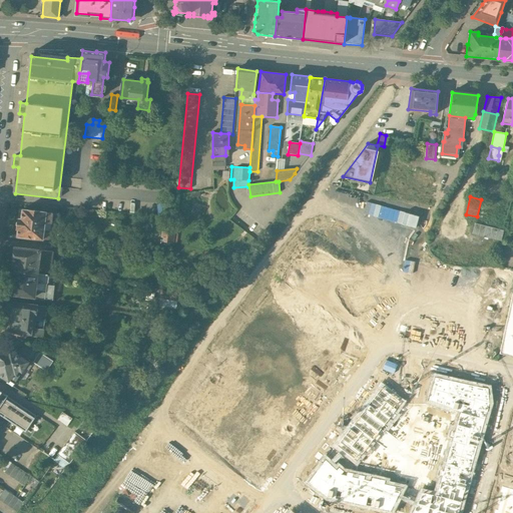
[(46,212),(22,209),(21,218),(18,218),(17,228),(18,228),(17,236),(43,238),(44,229),(45,222),(46,212)]
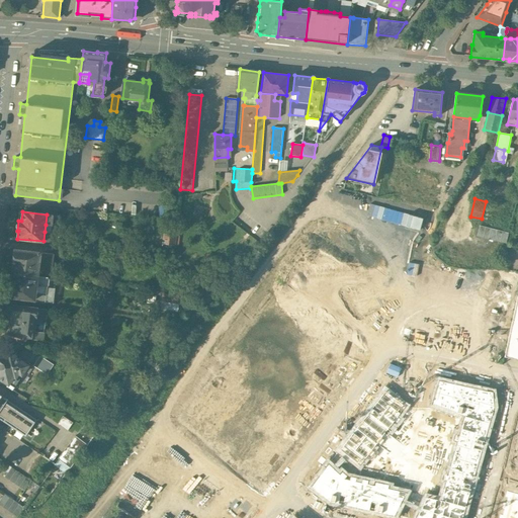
[(401,225),(419,229),(422,217),(404,212),(401,225)]
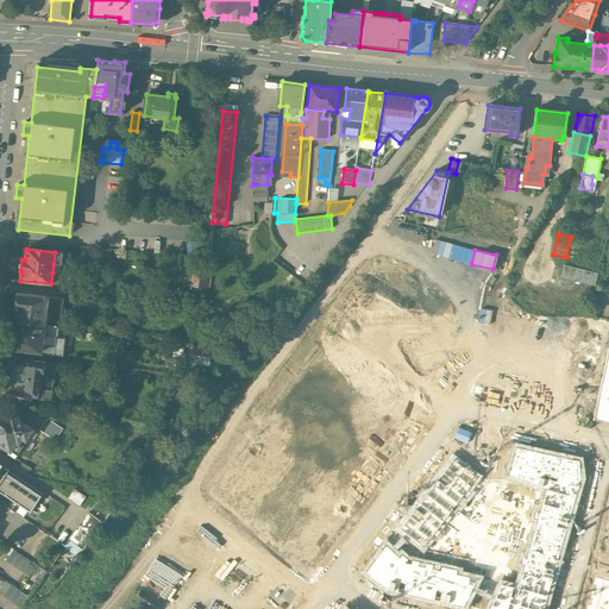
[(598,274),(564,265),(562,278),(595,287),(598,274)]
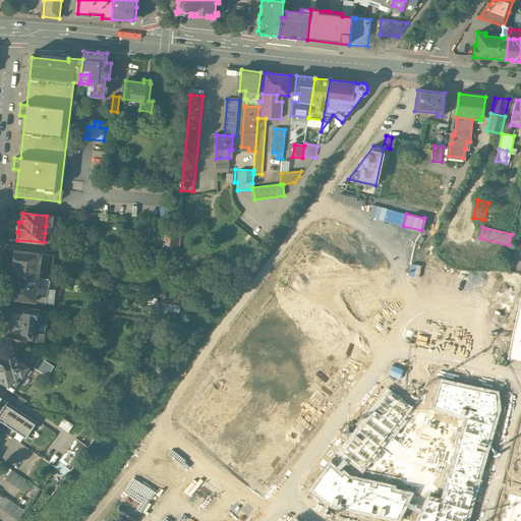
[(176,237),(167,236),(166,245),(175,246),(176,237)]
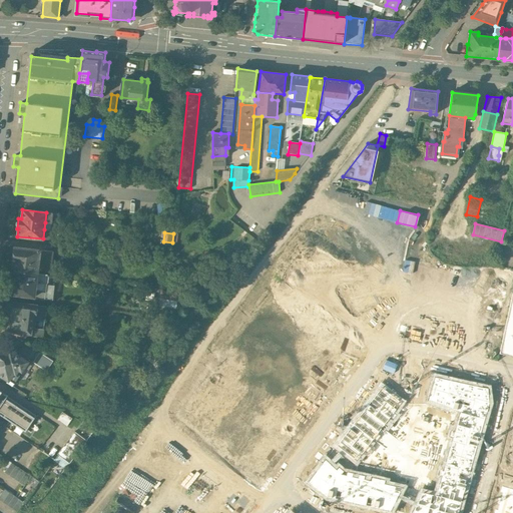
[(40,249),(15,247),(13,261),(14,261),(13,270),(37,273),(39,250),(40,249)]
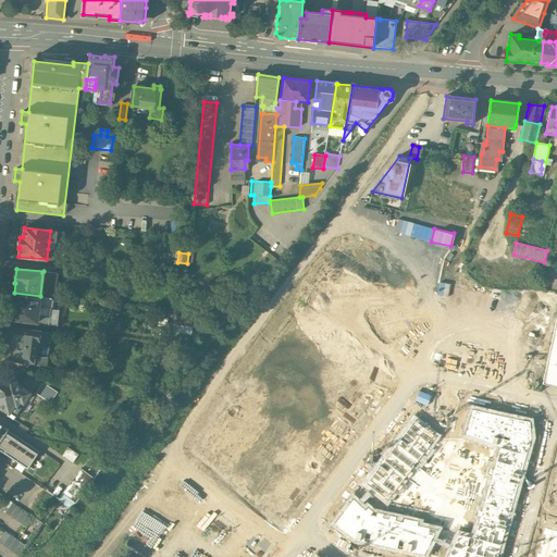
[(58,273),(47,271),(46,272),(42,272),(40,296),(51,297),(56,297),(58,273)]
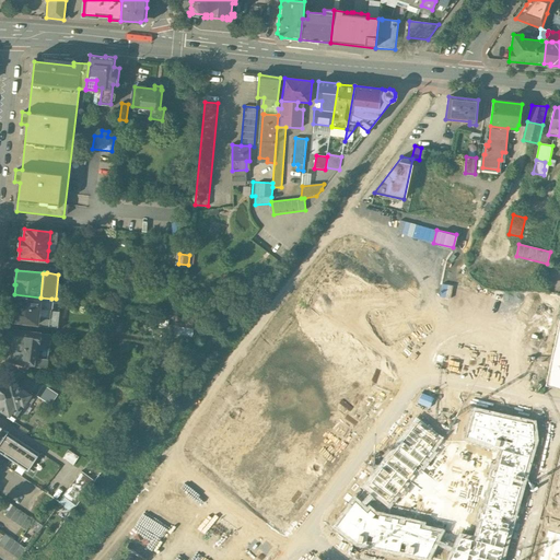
[(41,298),(14,294),(13,305),(12,305),(10,321),(36,324),(37,324),(41,298)]
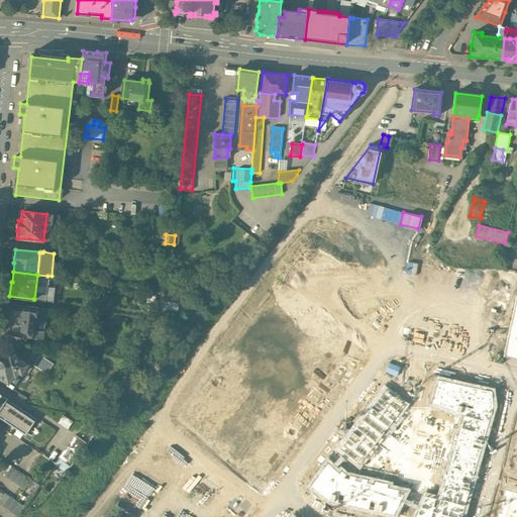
[(47,276),(37,275),(34,299),(33,299),(33,300),(45,301),(46,286),(48,284),(49,279),(47,276)]
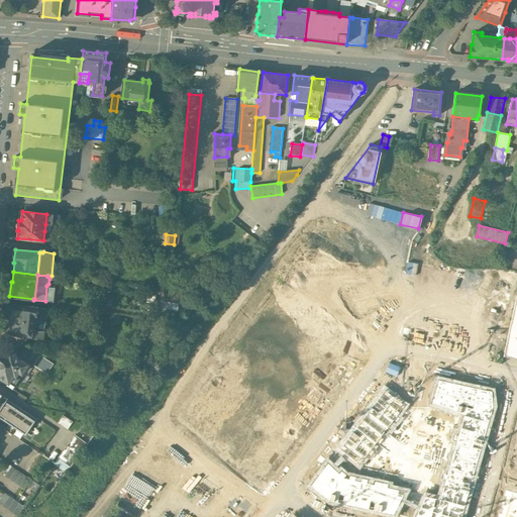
[(169,289),(163,289),(162,301),(179,303),(180,291),(175,290),(169,289)]
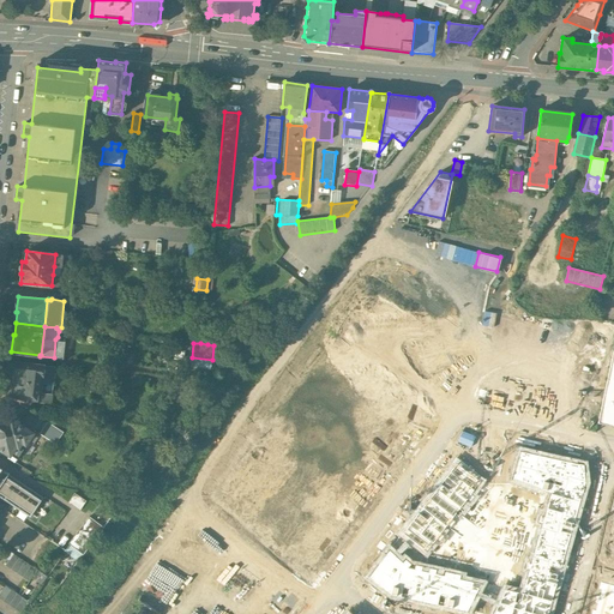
[(613,350),(613,351),(599,423),(613,426),(613,350)]
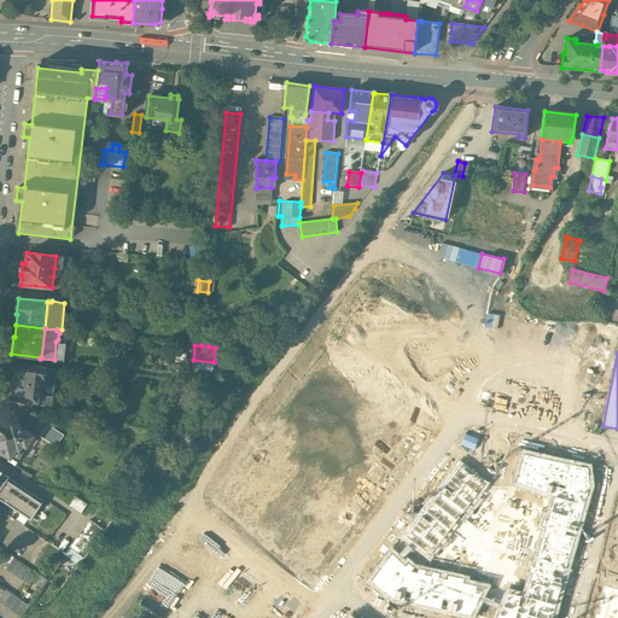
[(46,367),(11,363),(10,375),(9,375),(7,384),(9,384),(7,397),(19,398),(19,400),(38,401),(38,404),(52,406),(53,396),(42,395),(44,385),(54,386),(56,368),(46,368),(46,367)]
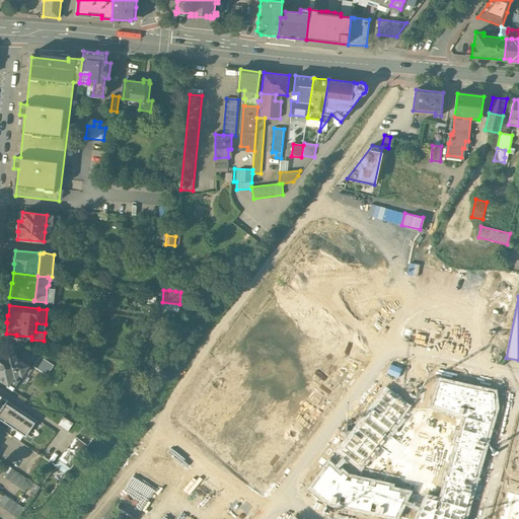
[(124,325),(125,317),(114,315),(112,323),(124,325)]
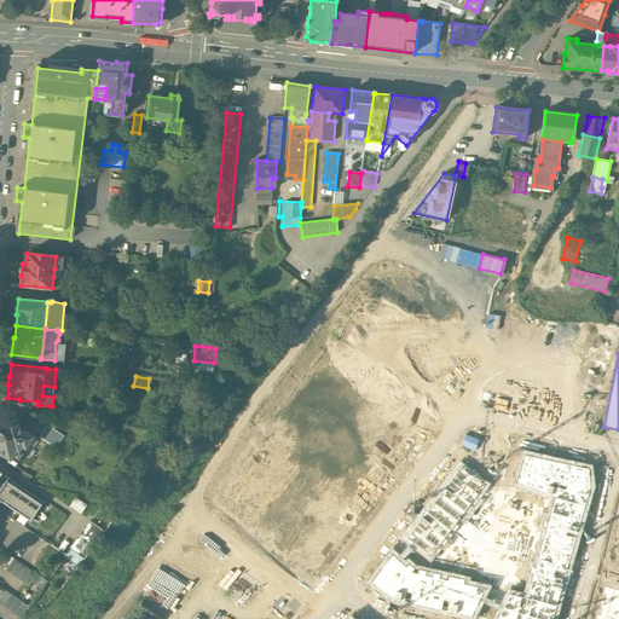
[(10,427),(0,421),(0,452),(1,455),(5,457),(10,458),(10,457),(11,458),(18,463),(24,452),(22,451),(25,446),(27,446),(33,437),(12,422),(10,427)]
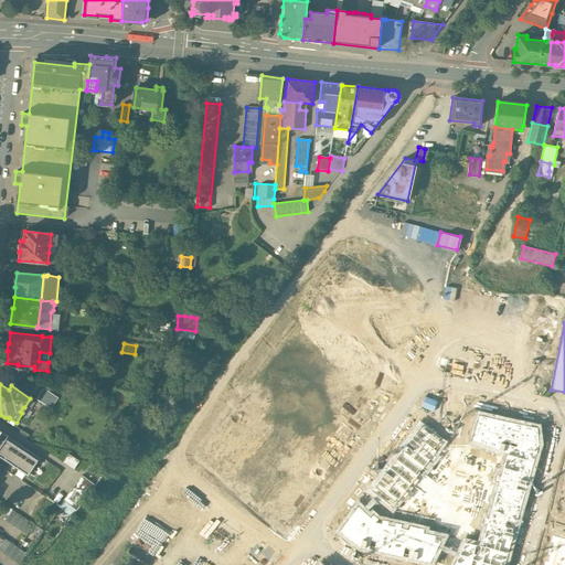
[(57,398),(49,392),(42,401),(51,407),(57,398)]
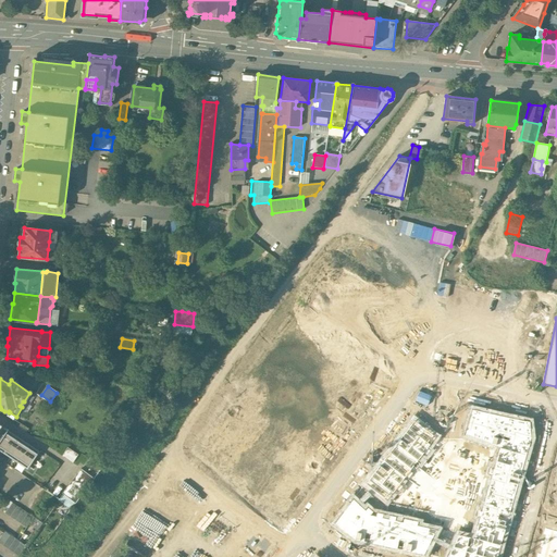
[(473,537),(458,534),(446,556),(496,556),(531,437),(530,421),(472,409),(465,434),(500,446),(494,468),(490,467),(489,473),(492,474),(482,510),(479,509),(477,515),(480,516),(473,537)]
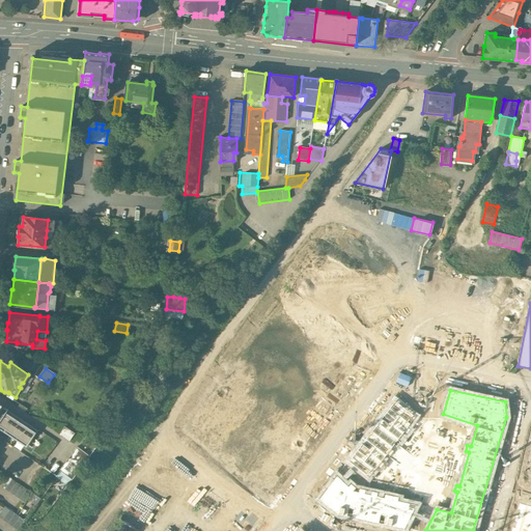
[(415,416),(394,400),(371,430),(348,462),(369,477),(378,466),(380,468),(384,463),(381,462),(387,454),(390,456),(394,451),(390,448),(393,444),(396,446),(400,441),(398,439),(403,431),(407,434),(410,428),(408,426),(415,416)]
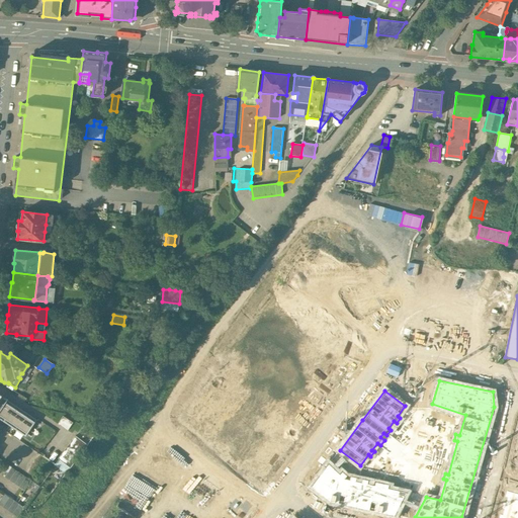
[(37,420),(0,395),(0,419),(26,437),(37,420)]
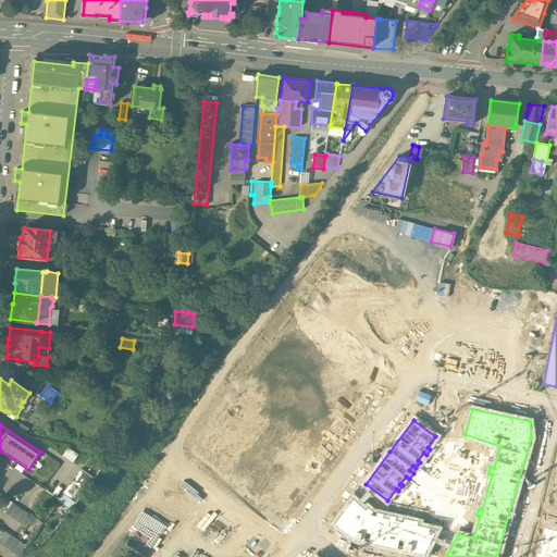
[(61,500),(44,523),(45,523),(41,528),(51,535),(102,468),(93,461),(83,473),(82,472),(69,490),(54,479),(46,491),(61,500)]
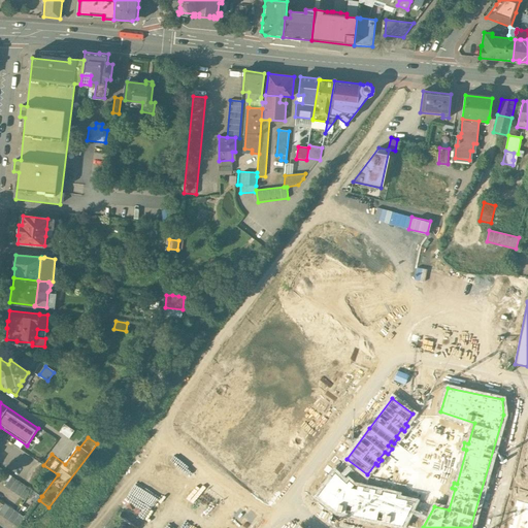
[(248,486),(268,500),(299,457),(279,442),(248,486)]
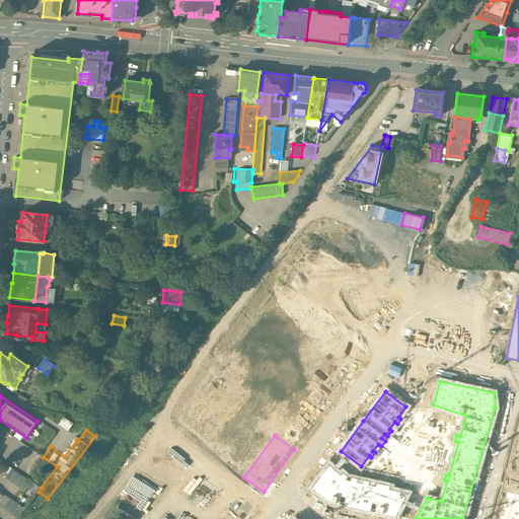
[(130,459),(115,478),(168,518),(174,518),(188,503),(130,459)]
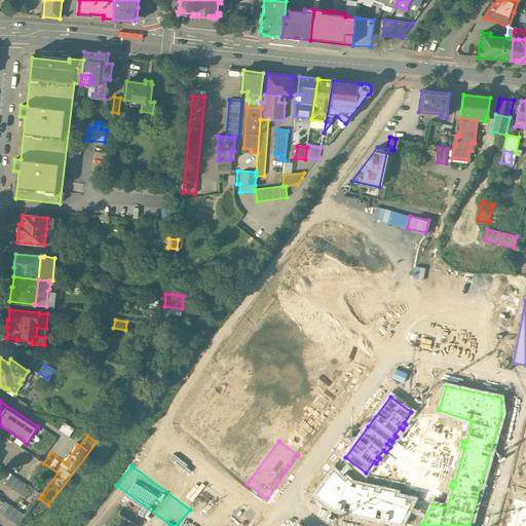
[(334,471),(315,494),(336,510),(400,524),(412,499),(393,495),(395,492),(381,489),(380,492),(373,491),(374,487),(369,486),(368,489),(361,488),(362,485),(357,484),(355,487),(349,486),(352,482),(348,479),(345,481),(334,471)]
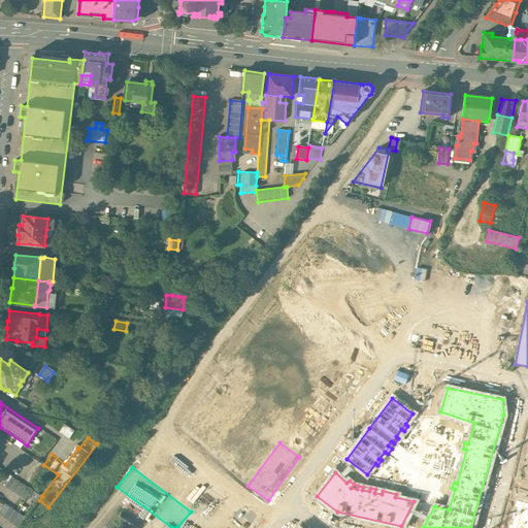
[(32,490),(11,476),(5,487),(25,500),(32,490)]
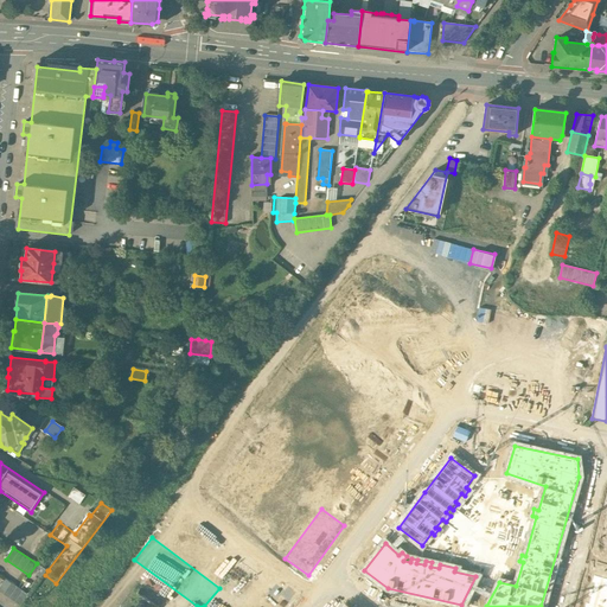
[(29,575),(40,582),(45,575),(45,574),(48,570),(37,563),(29,575)]
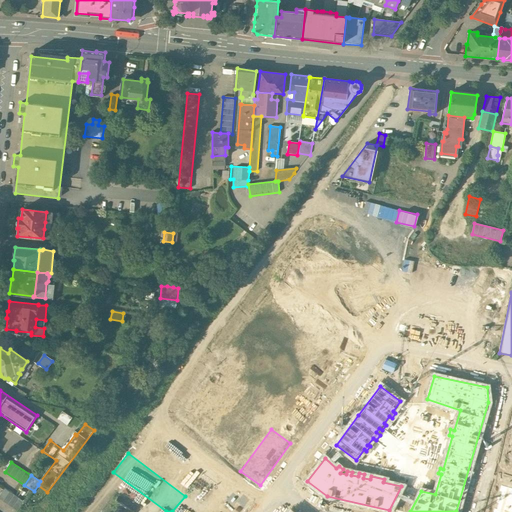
[(511,511),(511,489),(502,486),(500,491),(502,492),(501,498),(498,497),(497,502),(499,503),(497,509),(495,509),(493,511),(511,511)]
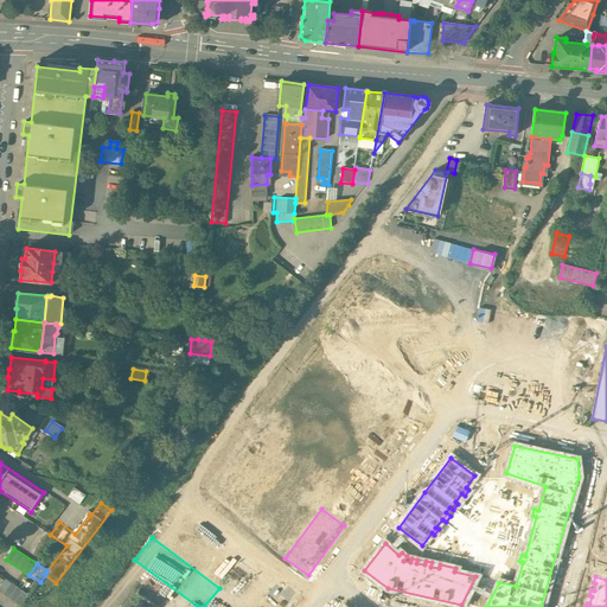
[(27,595),(5,580),(0,587),(0,590),(20,606),(27,595)]
